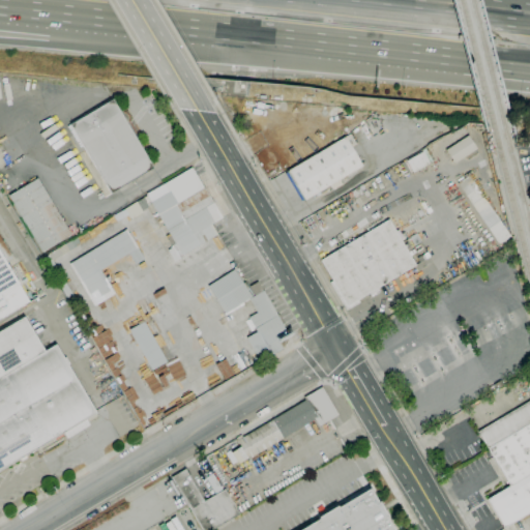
[(111,194),(69,124),(113,99),(153,168),(111,194)]
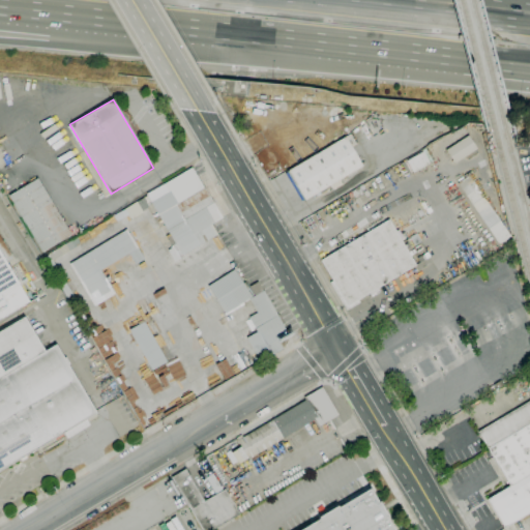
[(304,201),(287,171),(350,134),(356,144),(351,147),(362,167),(341,179),(343,184),(333,189),(330,185),(304,201)]
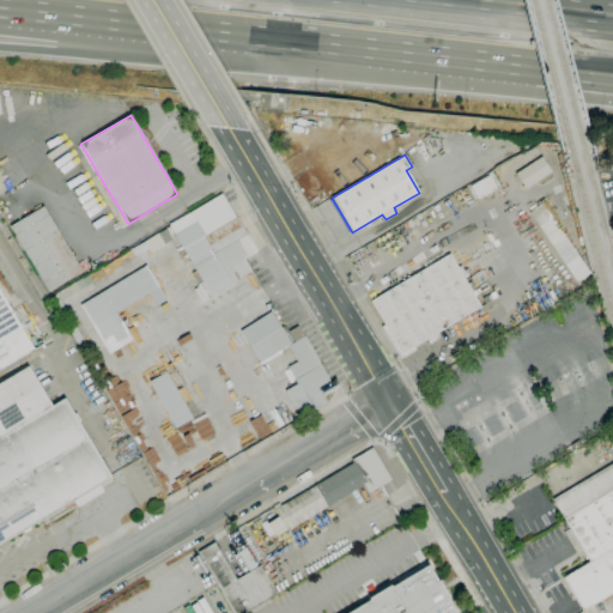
[(526,189),(515,174),(541,157),(551,173),(526,189)]
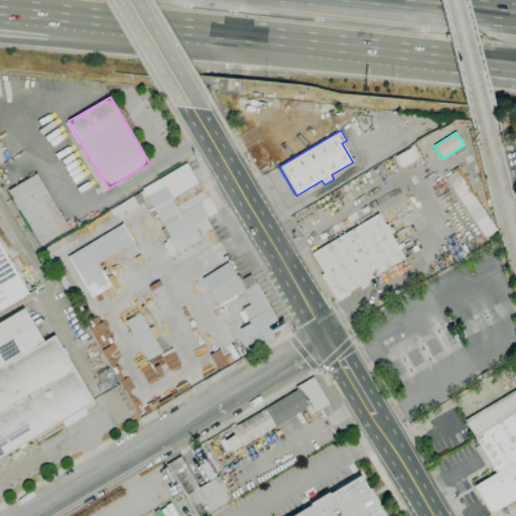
[(402,168),(395,156),(411,147),(418,159),(402,168)]
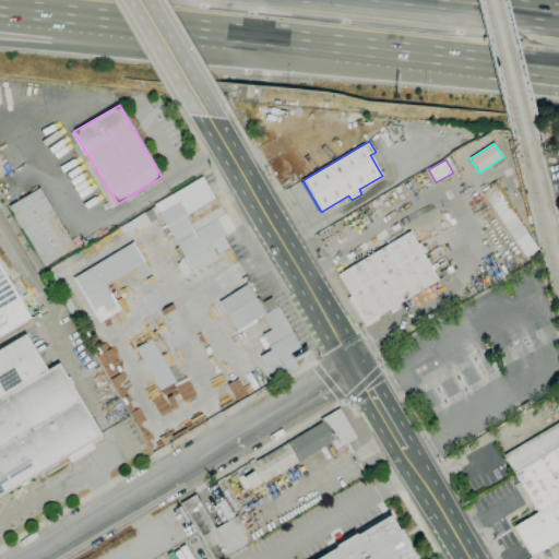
[(183,274),(178,264),(183,261),(181,258),(180,259),(174,249),(178,247),(174,239),(175,238),(168,226),(167,227),(154,205),(202,177),(215,199),(234,229),(223,237),(229,248),(192,270),(183,274)]
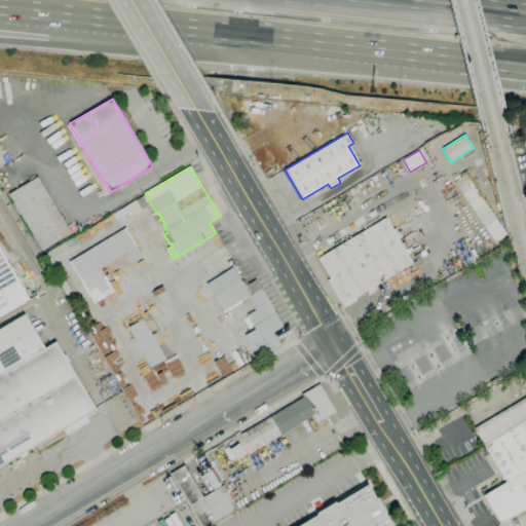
[(495,242),(454,182),(465,174),(477,189),(479,188),(485,197),(497,217),(496,218),(508,235),(495,242)]
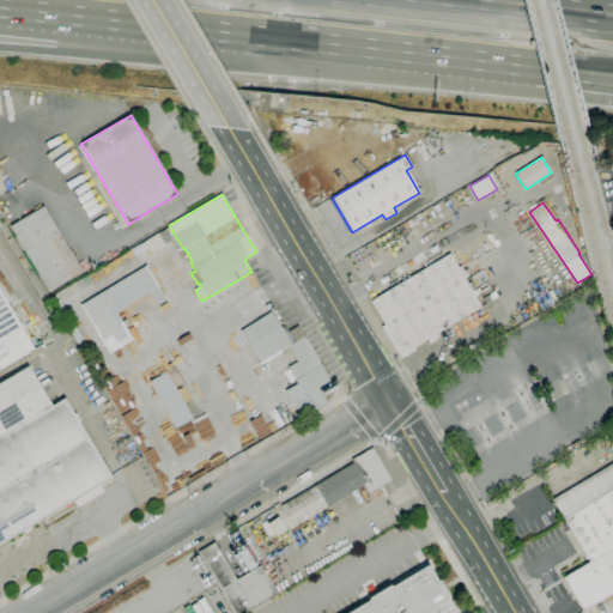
[(49,291),(10,226),(43,206),(83,272),(49,291)]
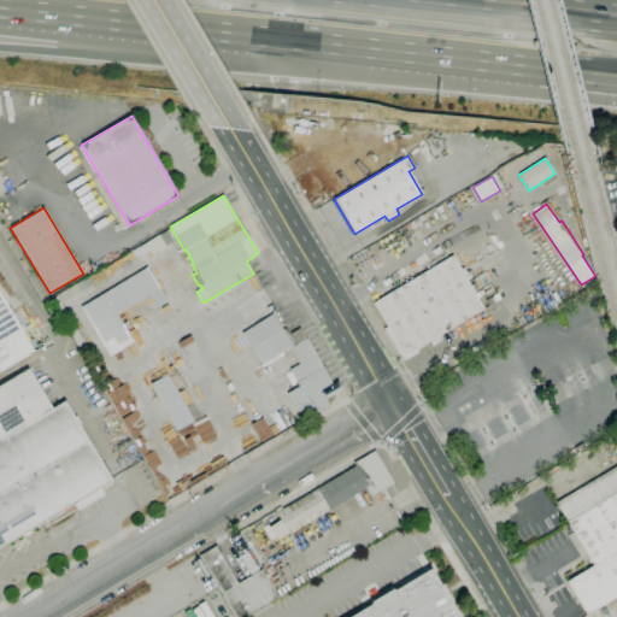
[(153,257),(145,244),(166,230),(172,241),(165,246),(166,248),(153,257)]
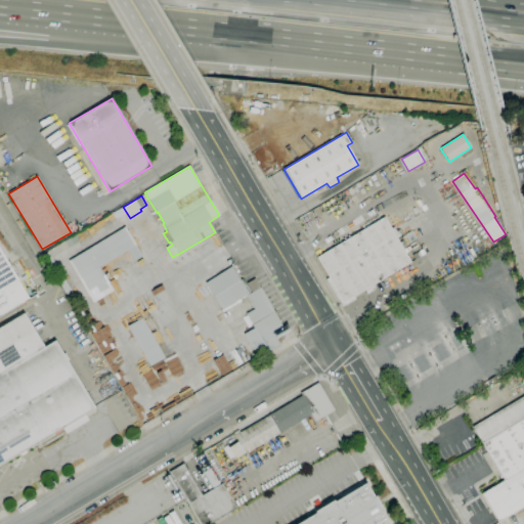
[(342,307),(325,279),(329,277),(316,257),(385,217),(391,228),(394,227),(398,235),(396,236),(411,262),(374,285),(375,288),(366,293),(364,290),(353,296),(355,299),(342,307)]
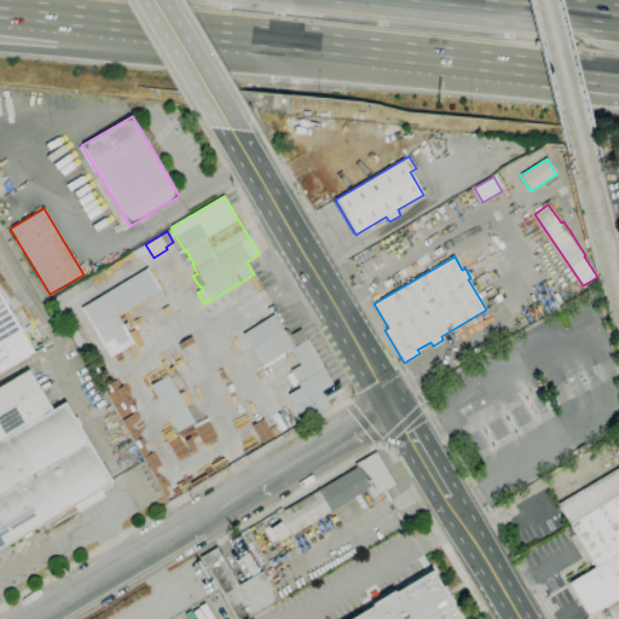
[(109,352),(94,329),(93,330),(81,308),(146,268),(149,273),(152,271),(160,284),(156,287),(158,290),(160,289),(168,302),(157,310),(150,296),(117,316),(132,339),(109,352)]
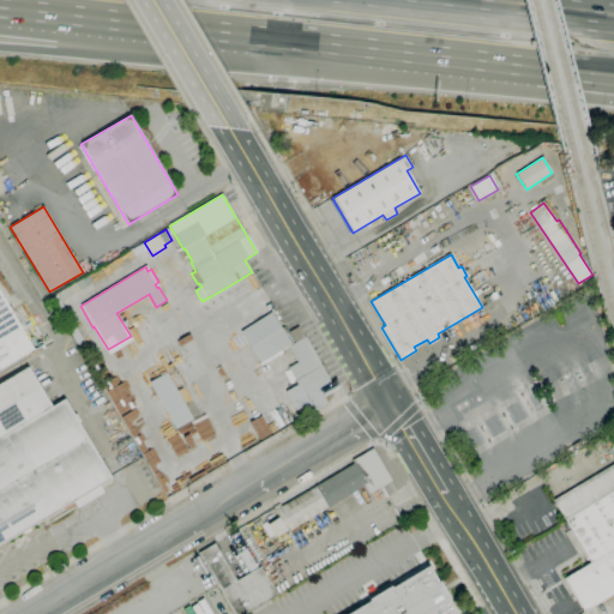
[(0,368),(0,274),(14,299),(6,304),(34,349),(0,368)]
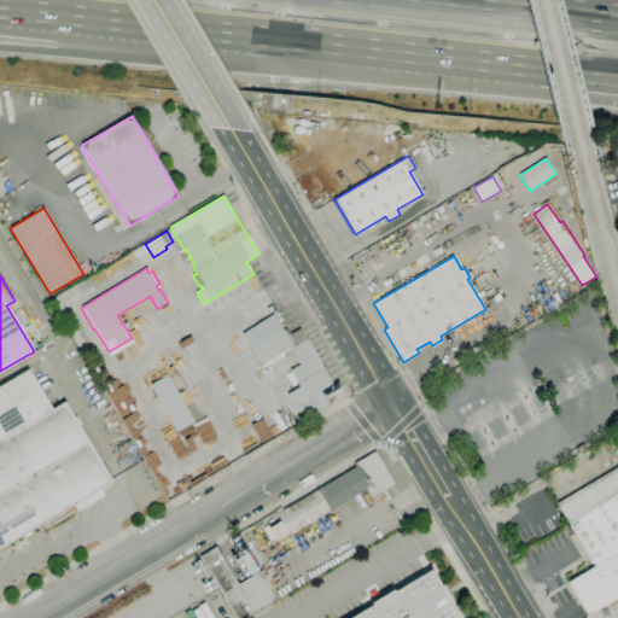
[(82,356),(50,301),(57,297),(56,297),(88,277),(93,285),(62,304),(89,353),(82,356)]
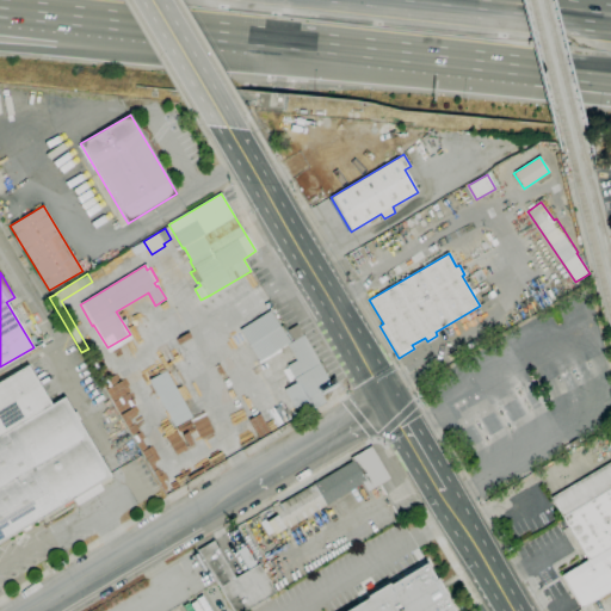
[(259,362),(239,329),(270,310),(290,343),(259,362)]
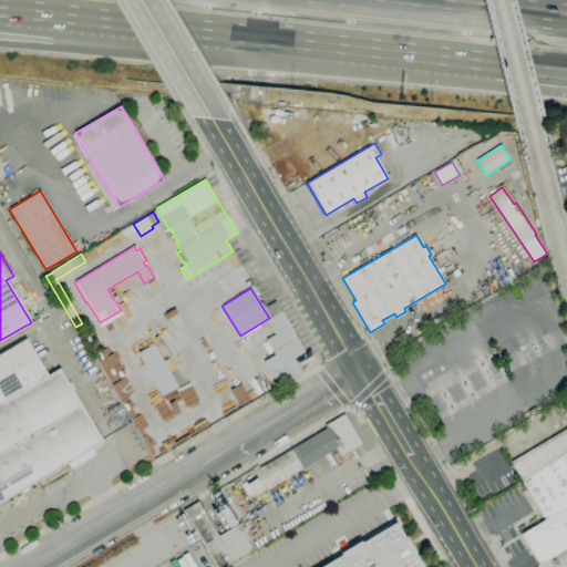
[(290,381),(285,372),(274,379),(263,361),(271,357),(268,351),(271,350),(271,351),(272,350),(266,340),(275,334),(266,320),(272,317),(266,307),(276,301),(281,311),(308,358),(297,364),(302,373),(290,381)]
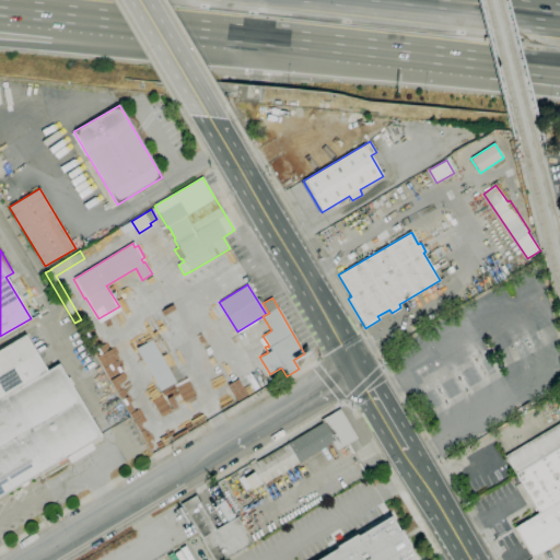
[(0,496),(0,349),(25,335),(47,371),(59,364),(102,436),(0,496)]
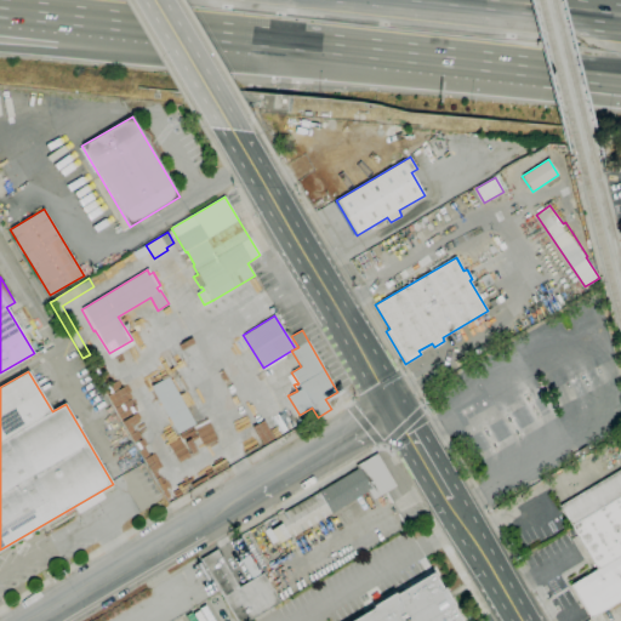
[(172,433),(192,426),(171,376),(152,383),(172,433)]
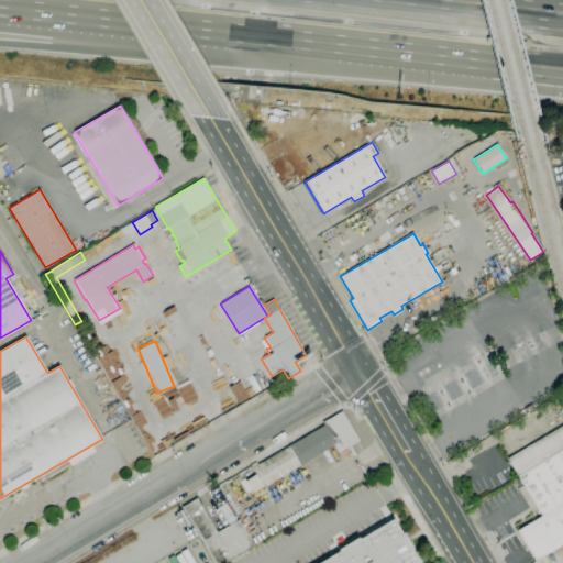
[(264,488),(252,468),(324,424),(323,422),(341,411),(360,441),(339,453),(334,445),(264,488)]
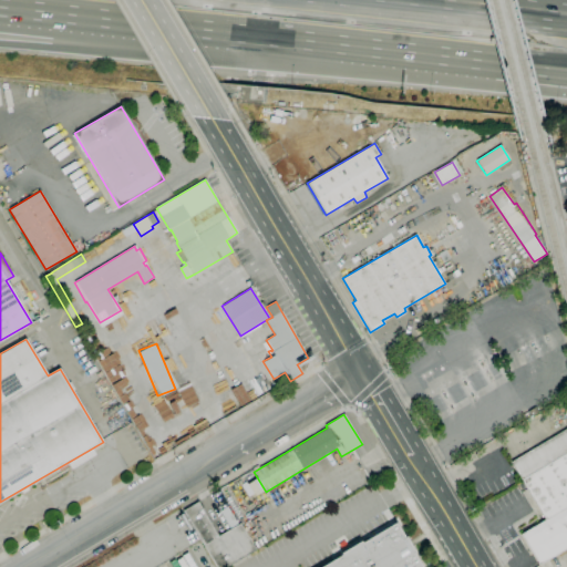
[(566,452),(522,480),(512,462),(566,429),(566,452)]
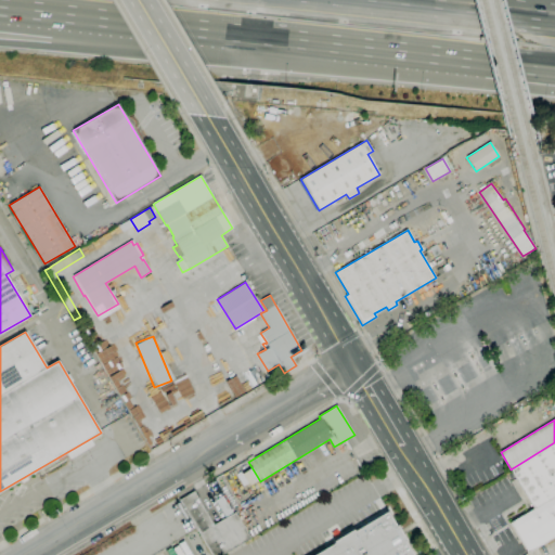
[(554,442),(554,495),(534,508),(511,469),(554,442)]
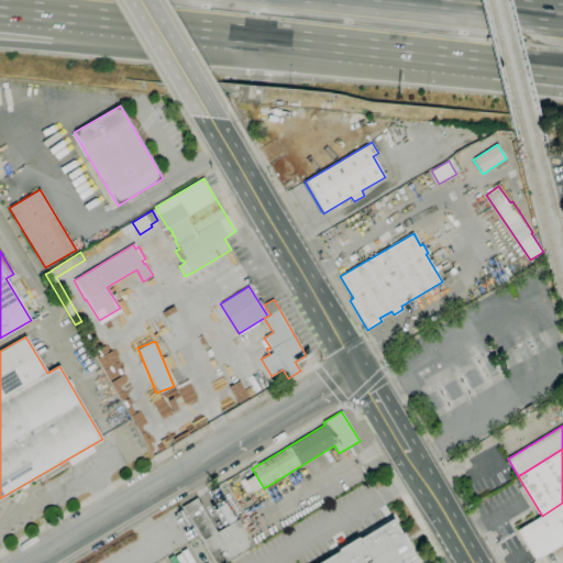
[(224,562),(214,562),(181,507),(196,498),(217,533),(238,520),(254,547),(224,562)]
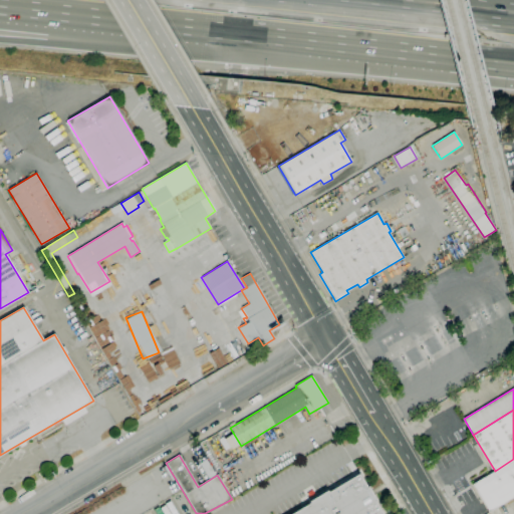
[(513,496),(489,512),(472,485),(495,471),(513,459),(513,496)]
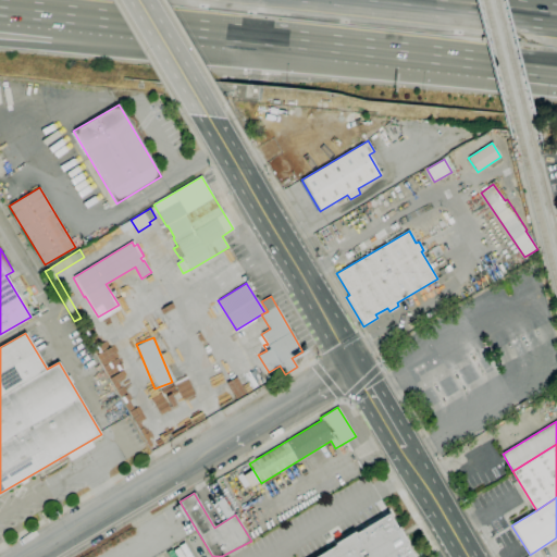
[(316,556),(334,546),(333,544),(354,531),(356,533),(388,514),(397,528),(398,527),(408,543),(406,543),(413,556),(316,556)]
